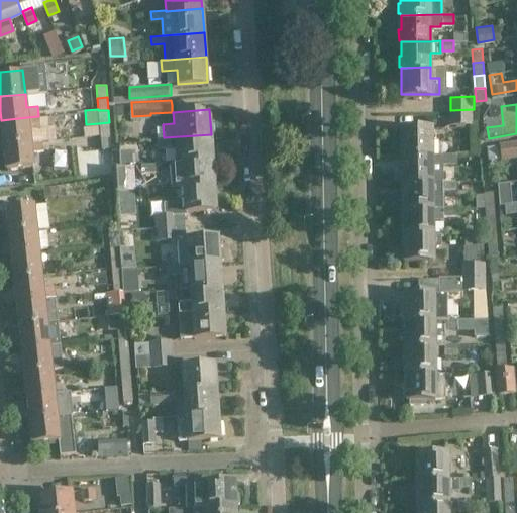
[(474,109),(450,110),(450,123),(474,122),(474,109)]
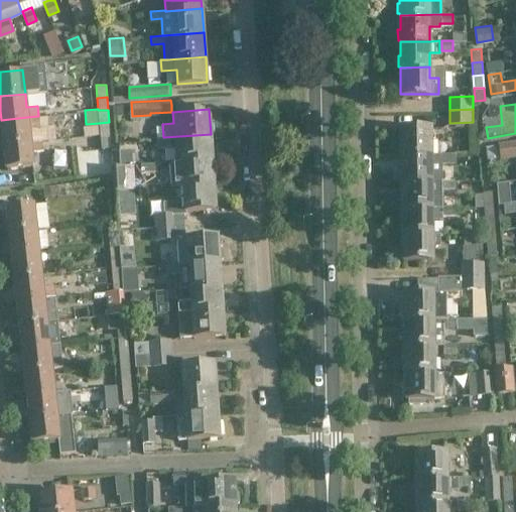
[(27,117),(1,120),(3,143),(30,140),(41,139),(55,137),(53,124),(47,125),(46,115),(38,116),(27,117)]
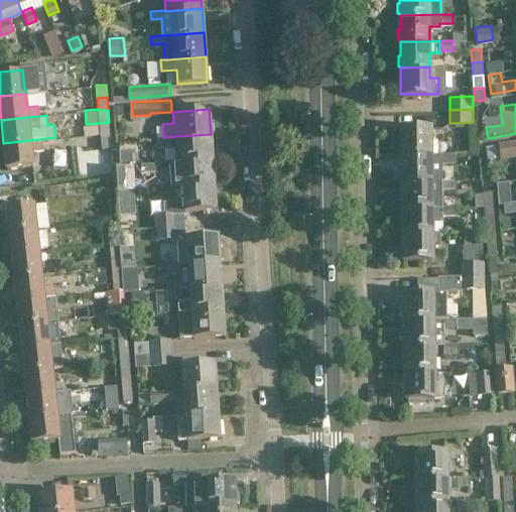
[(99,123),(100,137),(110,136),(109,122),(99,123)]
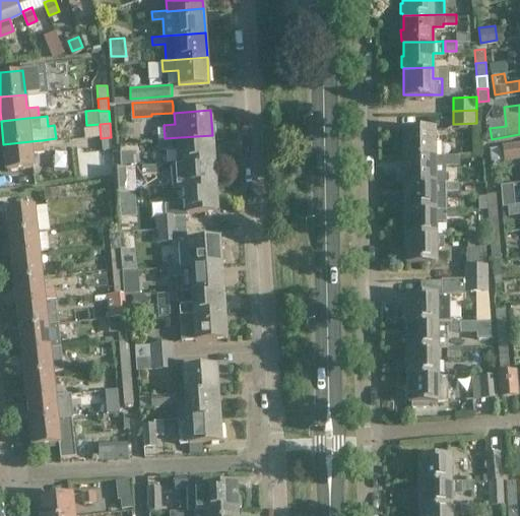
[(404,153),(404,154),(434,154),(434,127),(404,127),(404,142),(402,142),(402,153),(404,153)]
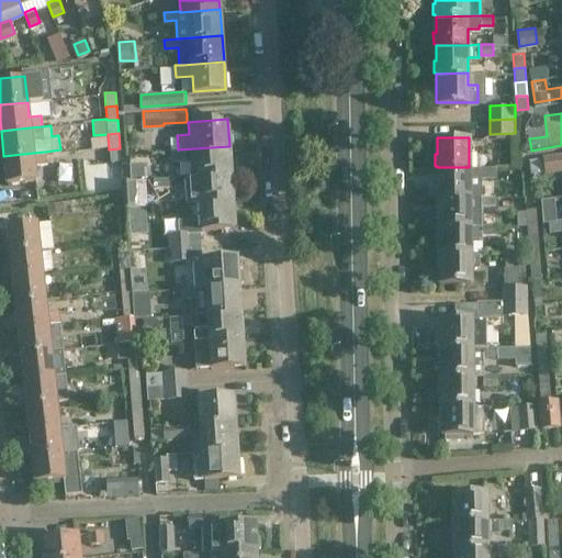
[(229,146),(178,149),(171,149),(172,159),(190,158),(191,175),(231,173),(229,146)]
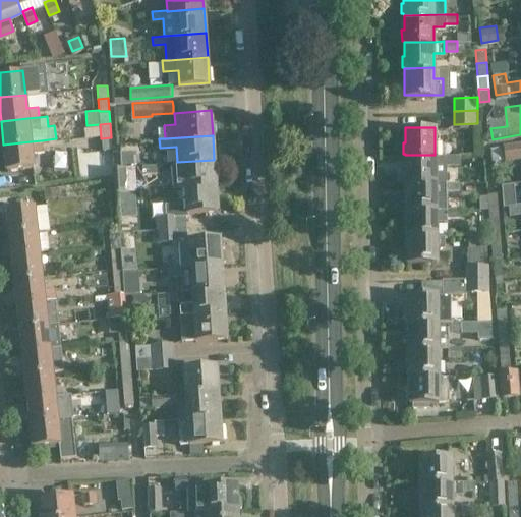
[(31,141),(3,145),(6,169),(33,166),(32,152),(43,151),(42,140),(31,141)]
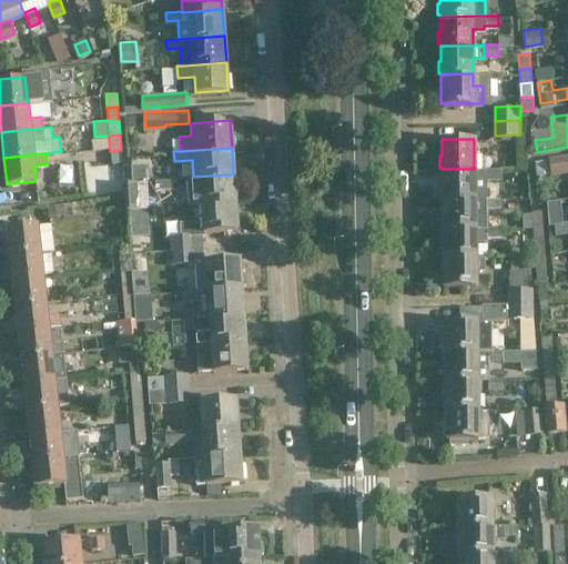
[(549,158),(535,160),(537,172),(551,171),(551,172),(567,170),(567,153),(549,157),(549,158)]
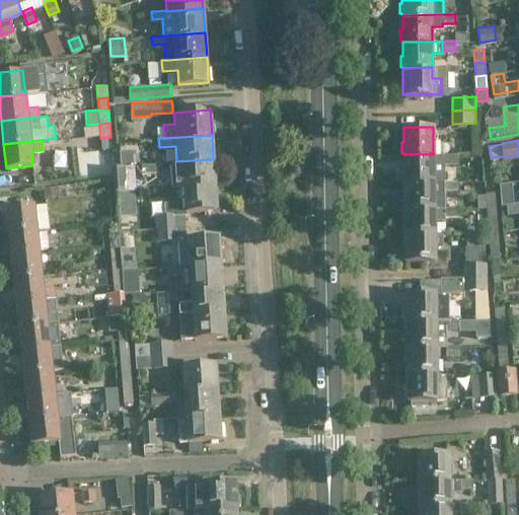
[(457,153),(445,154),(445,164),(457,163),(457,153)]
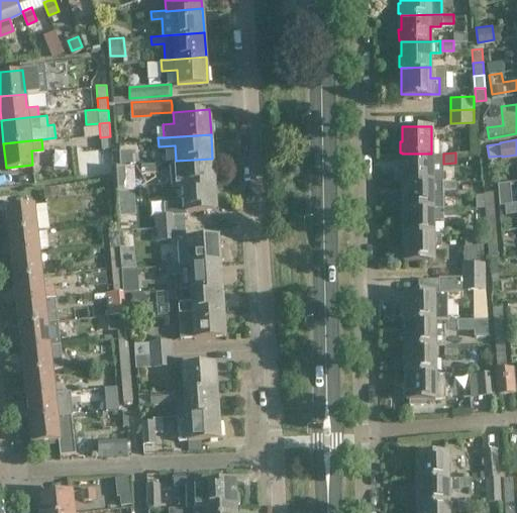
[(403,179),(403,180),(432,180),(431,154),(402,154),(403,168),(400,168),(401,179),(403,179)]
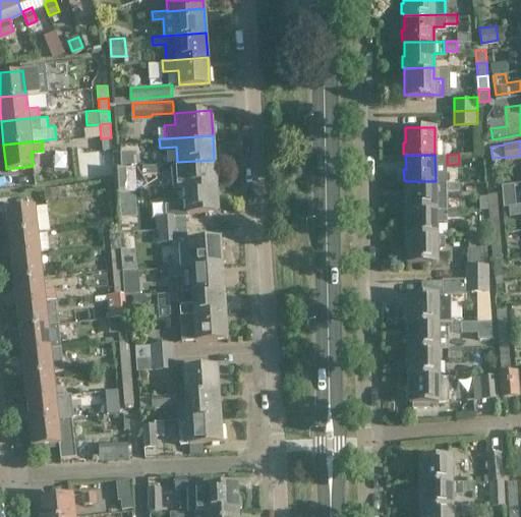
[(184,171),(185,186),(216,184),(214,160),(177,162),(161,164),(161,172),(184,171)]
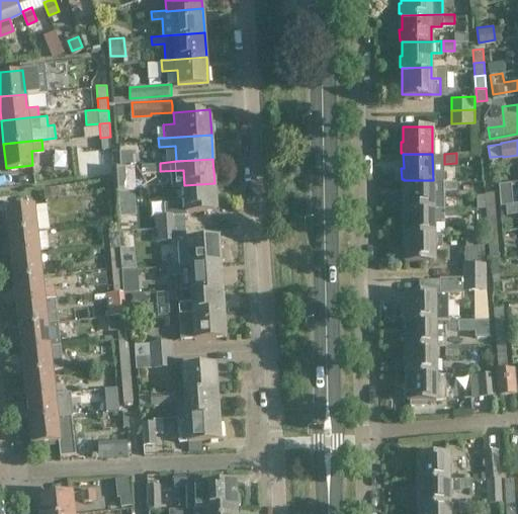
[(517,161),(498,162),(498,172),(517,171),(517,161)]
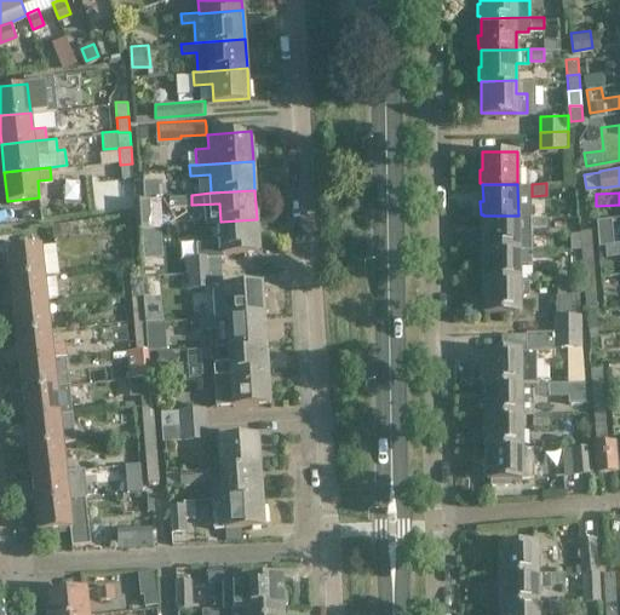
[(168,207),(185,206),(184,194),(168,195),(168,207)]
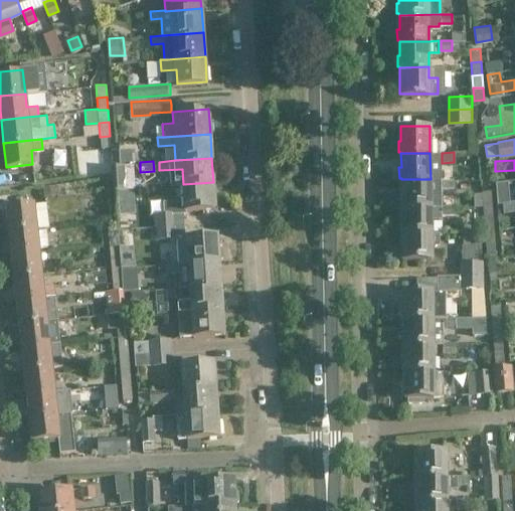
[(126,170),(113,171),(114,188),(127,187),(126,170)]
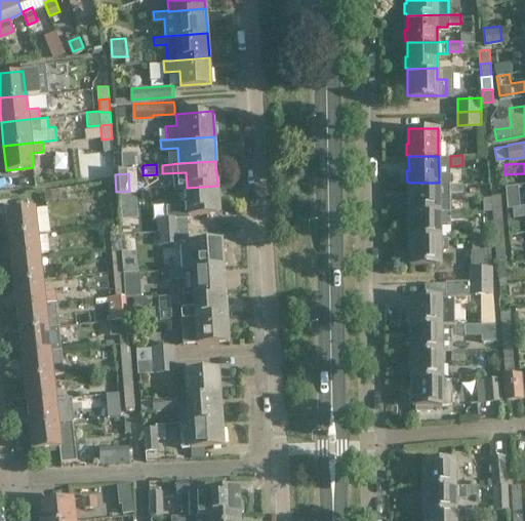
[(409,197),(407,197),(407,208),(409,208),(409,209),(439,209),(449,209),(449,191),(462,191),(461,182),(439,183),(409,183),(409,197)]
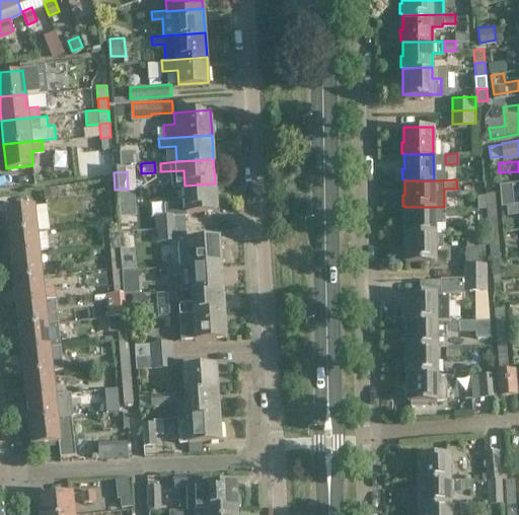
[(164,214),(154,214),(155,227),(176,226),(175,214),(187,214),(187,210),(217,209),(215,184),(184,186),(180,186),(180,200),(163,201),(164,214)]
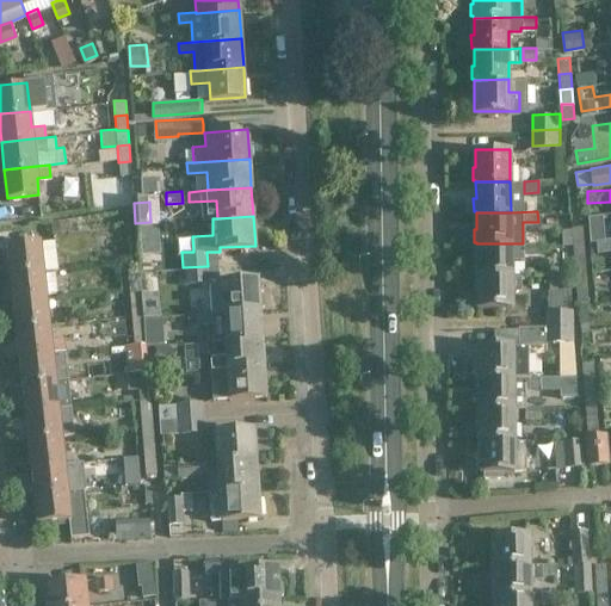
[(67,228),(66,218),(51,221),(53,230),(67,228)]
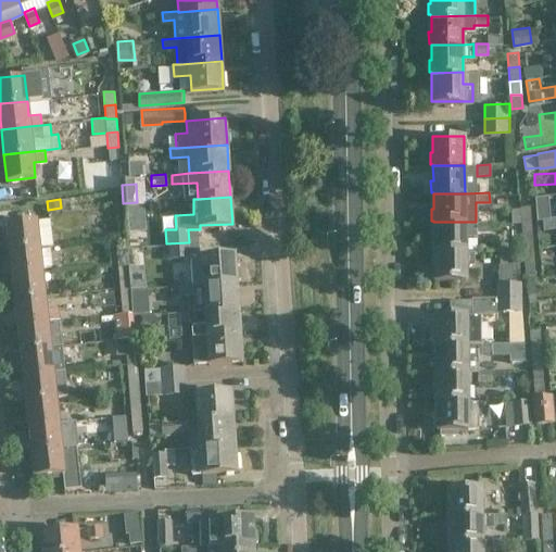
[(519,205),(520,220),(531,218),(530,204),(519,205)]
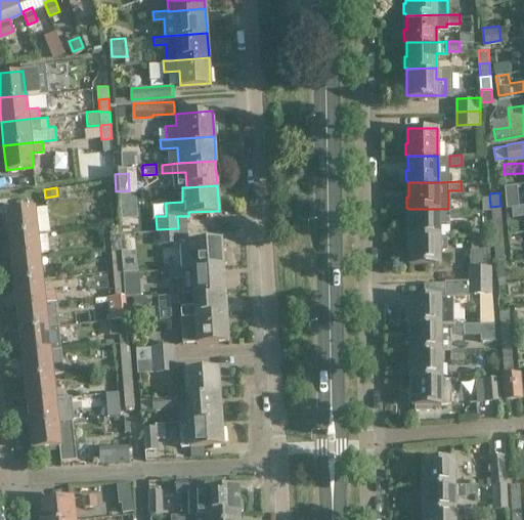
[(49,228),(46,205),(6,209),(9,233),(37,230),(49,228)]
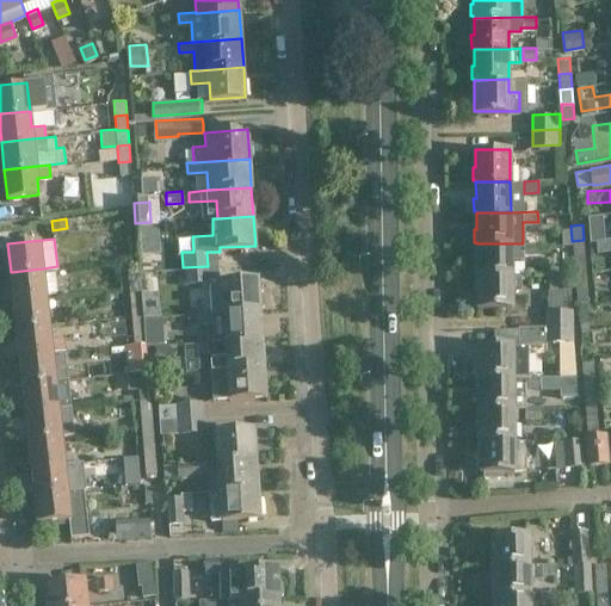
[(573,255),(585,254),(584,240),(572,241),(573,255)]
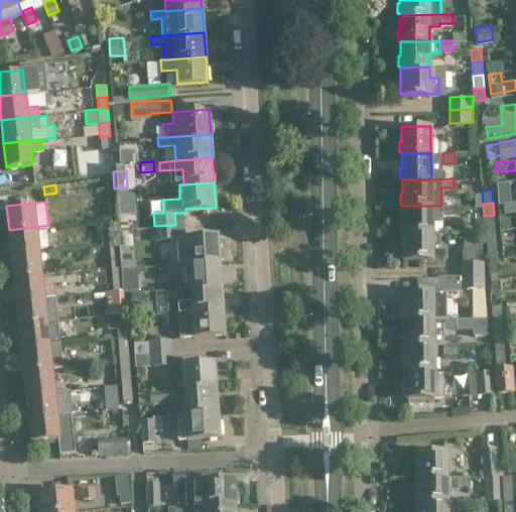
[(454,205),(441,206),(441,215),(455,214),(454,205)]
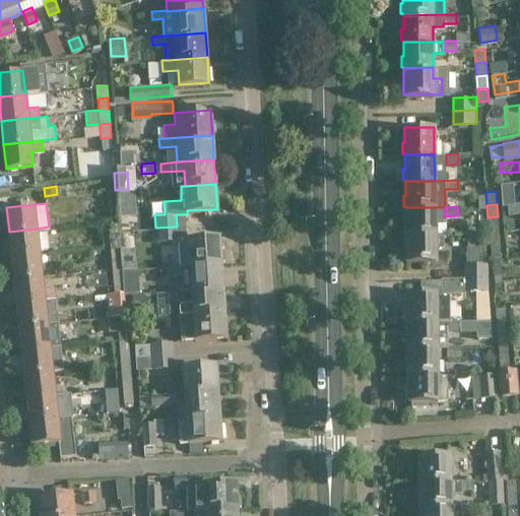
[(405,221),(403,221),(403,233),(405,233),(405,234),(435,234),(435,219),(445,219),(445,216),(445,207),(435,207),(405,207),(405,221)]
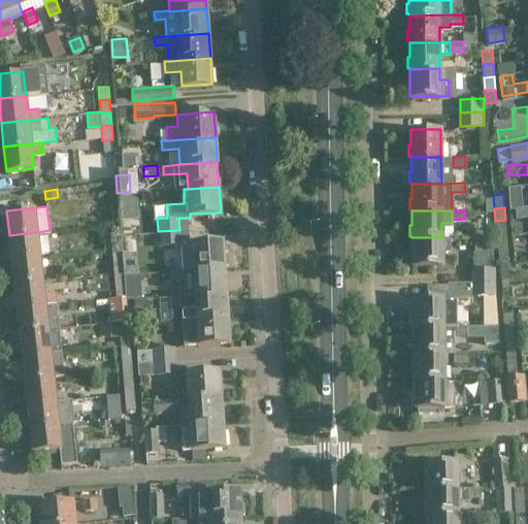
[(496,233),(506,233),(505,220),(495,221),(496,233)]
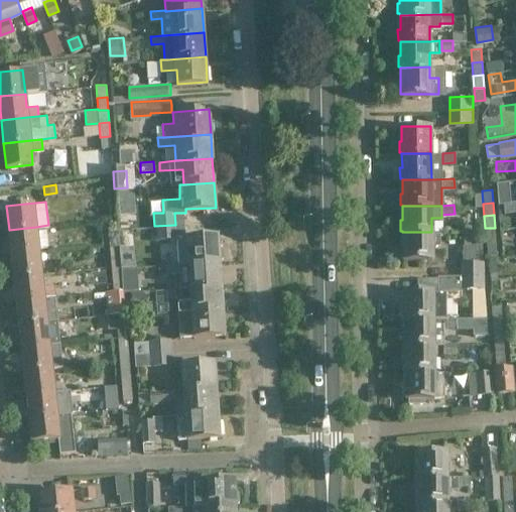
[(119,238),(118,225),(108,226),(109,239),(119,238)]
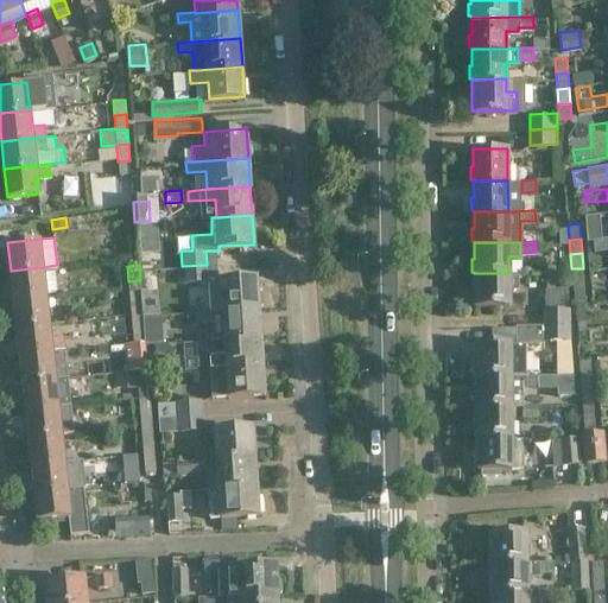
[(182,266),(183,277),(208,275),(207,265),(182,266)]
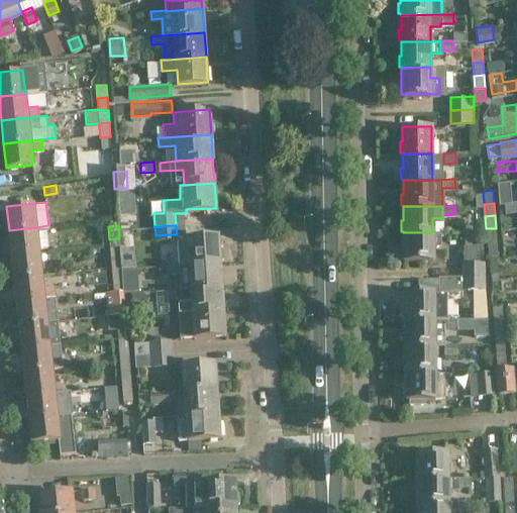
[(36,227),(9,230),(12,253),(38,250),(38,246),(48,245),(46,229),(36,230),(36,227)]
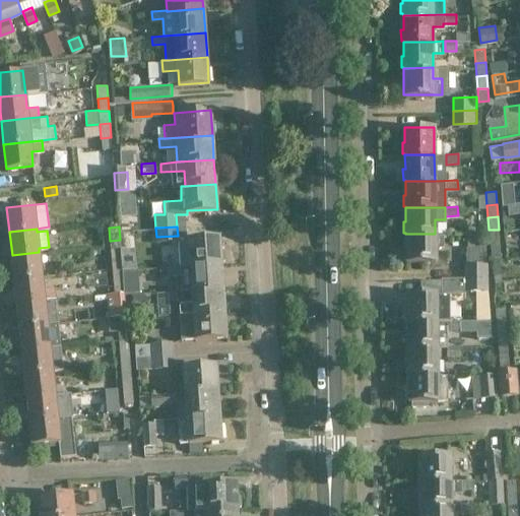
[(490,242),(500,242),(499,230),(489,230),(490,242)]
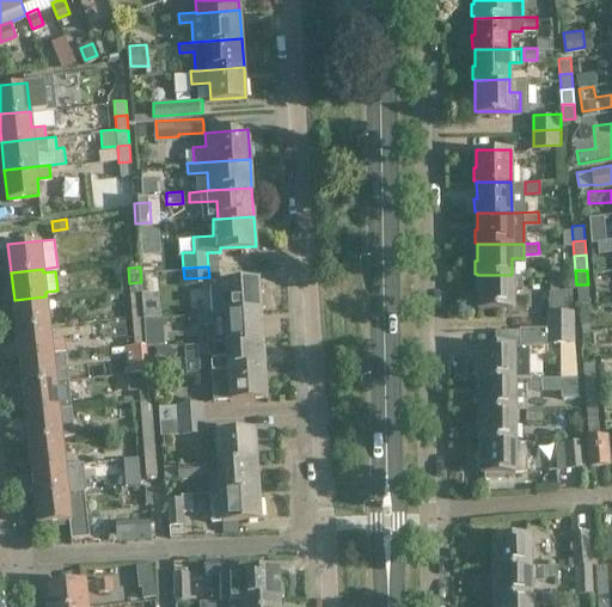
[(512,275),(477,275),(478,307),(513,306),(512,289),(516,289),(521,286),(521,275),(512,275)]
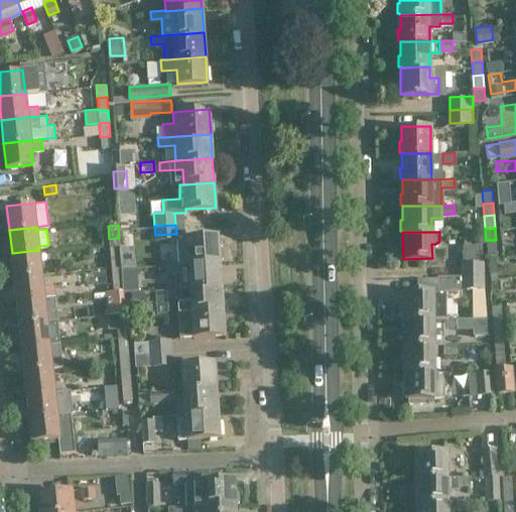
[(483,274),(483,233),(464,233),(464,261),(462,261),(462,274),(483,274)]
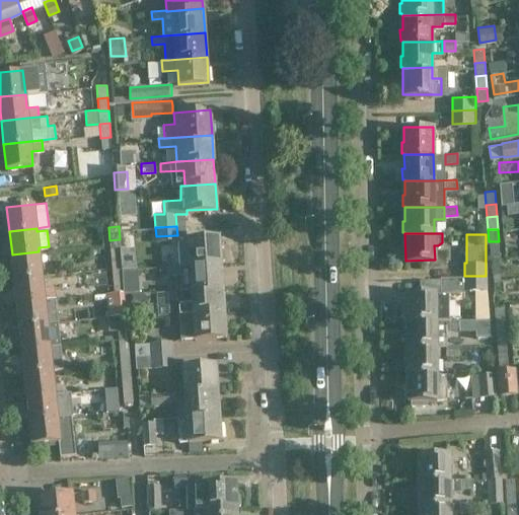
[(190,264),(220,262),(219,237),(188,239),(190,264)]
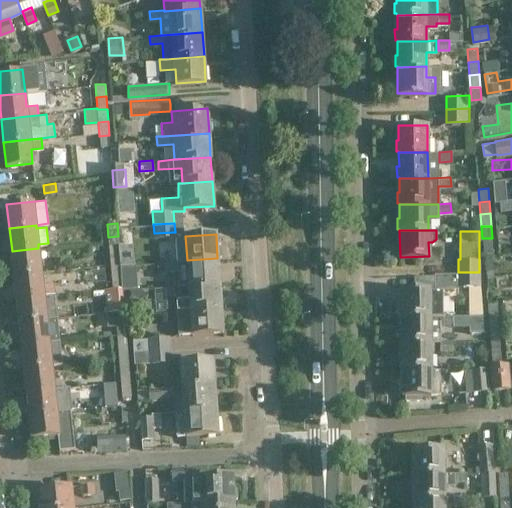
[(118,236),(108,237),(109,249),(119,248),(118,236)]
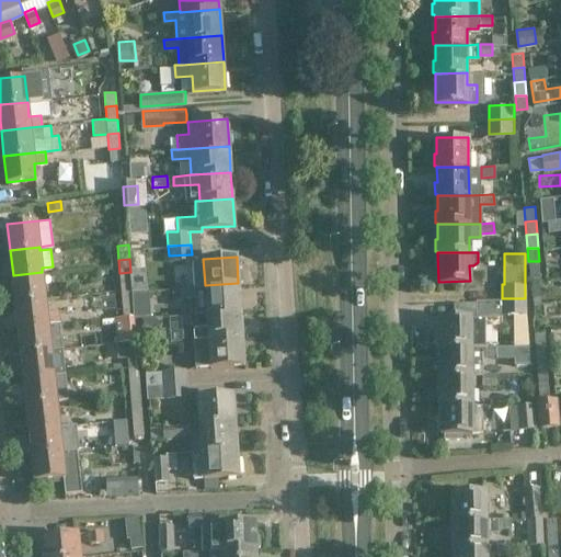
[(540,274),(539,261),(528,261),(529,275),(540,274)]
